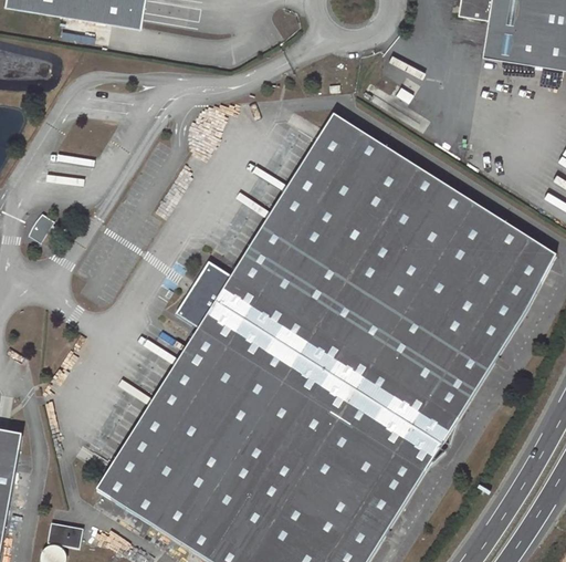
[(6,0),(6,3),(142,25),(145,0),(6,0)]
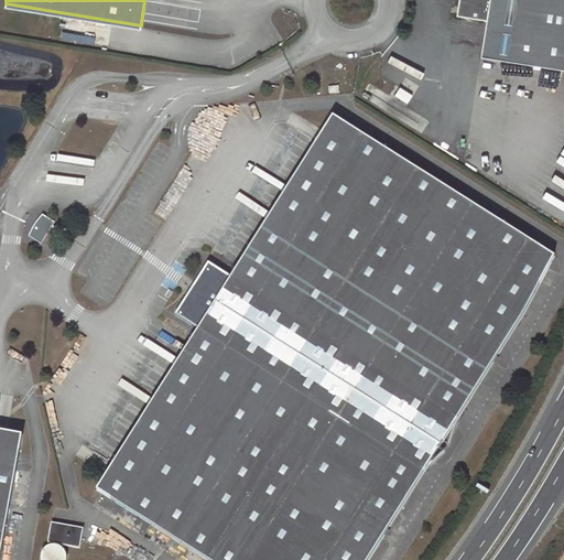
[(563,64),(563,0),(457,0),(456,11),(486,15),(480,52),(563,64)]
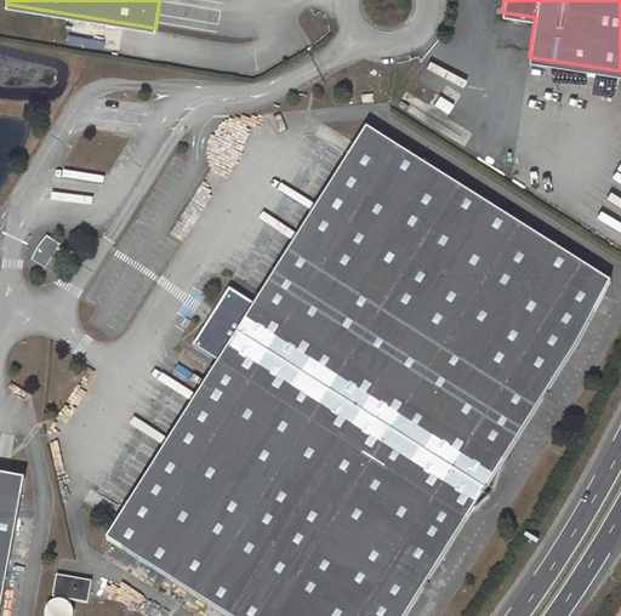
[(442,92),(437,101),(450,109),(455,100),(442,92)]
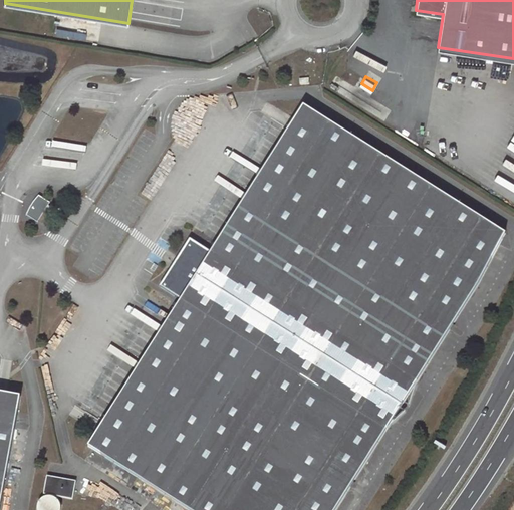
[(504,229),(302,101),(210,247),(189,234),(175,255),(159,281),(180,294),(87,441),(197,509),(331,509),(477,280),(504,229)]
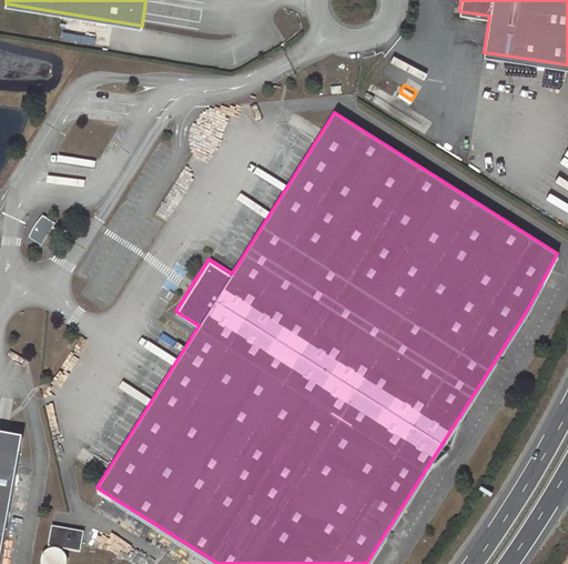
[(41,240),(53,221),(43,214),(30,233),(41,240)]
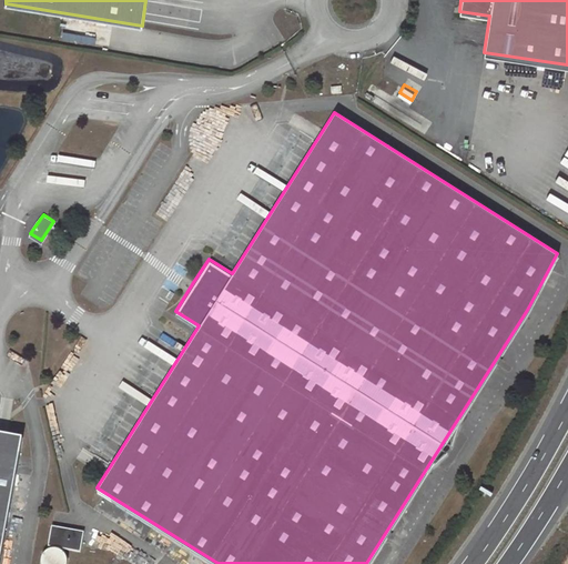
[(0,563),(2,563),(27,434),(0,430),(0,563)]
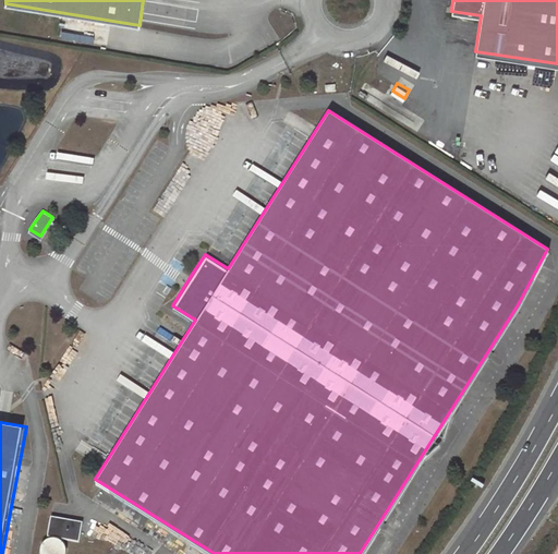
[(68,542),(67,540),(67,537),(83,540),(87,519),(56,514),(51,533),(53,534),(52,537),(48,540),(46,543),(45,548),(46,553),(69,553),(71,551),(71,546),(70,545),(68,542)]
